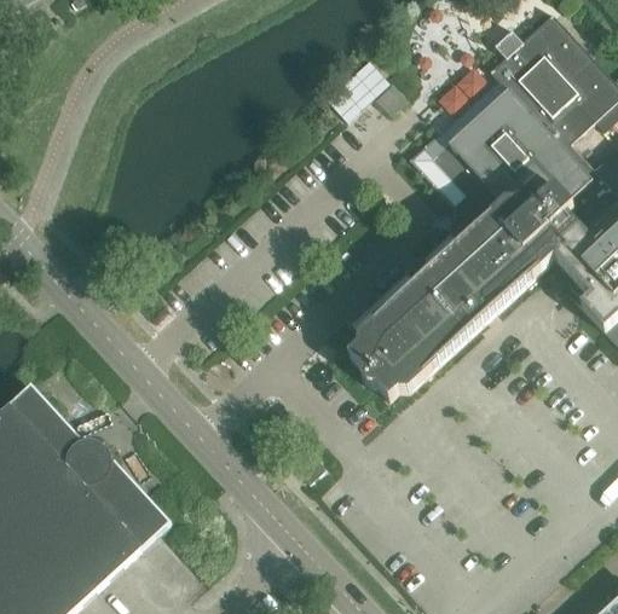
[(408,273),(350,326),(362,339),(361,339),(361,349),(351,358),(363,372),(363,374),(363,375),(363,376),(364,377),(364,378),(364,380),(365,381),(365,382),(367,383),(368,384),(368,386),(369,386),(370,387),(371,387),(373,388),(374,388),(375,389),(376,389),(377,389),(379,389),(392,403),(402,394),(411,394),(413,394),(414,393),(427,381),(428,380),(442,368),(443,366),(455,354),(456,355),(457,353),(469,341),(471,342),(472,341),(472,340),(484,329),(486,328),(485,326),(498,316),(501,314),(500,314),(513,302),(514,301),(527,289),(529,288),(541,276),(542,276),(543,274),(546,272),(554,264),(556,261),(558,262),(576,282),(571,287),(573,288),(583,299),(578,302),(589,316),(601,328),(617,346),(617,160),(600,177),(573,146),(582,139),(584,137),(617,105),(617,86),(556,19),(555,17),(525,45),(515,35),(514,34),(497,50),(498,51),(508,61),(494,74),(492,75),(494,76),(498,81),(472,106),(411,162),(449,202),(452,206),(456,210),(452,232),(449,236),(448,237),(423,259),(422,260),(428,266),(416,277),(416,278),(410,271),(408,273)]
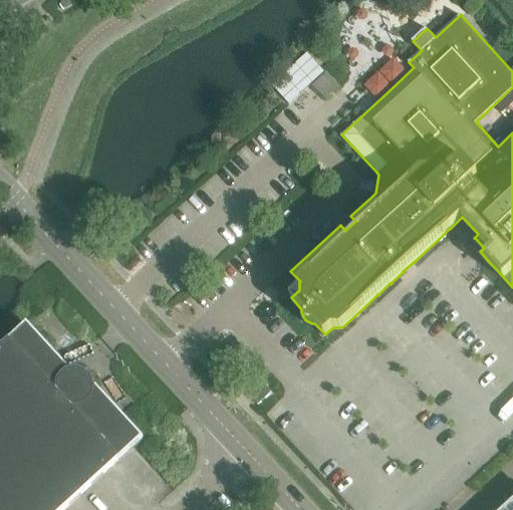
[(0,348),(0,509),(63,509),(144,437),(97,387),(94,387),(93,386),(93,384),(92,381),(91,379),(90,377),(92,374),(85,368),(82,372),(80,371),(79,371),(75,371),(73,371),(28,323),(0,348)]
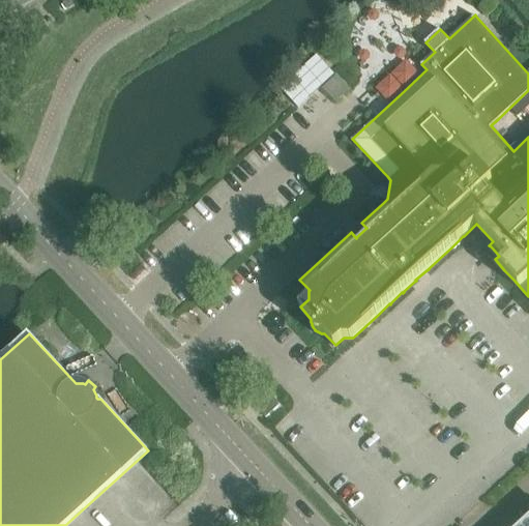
[(528,515),(517,525),(528,525),(528,515)]
